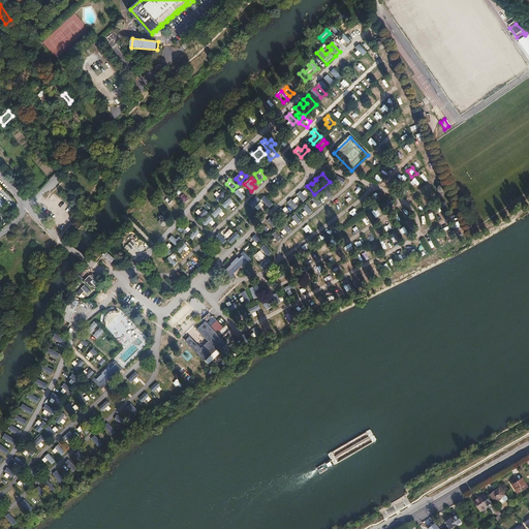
[(214,195),(220,201),(227,195),(221,188),(214,195)]
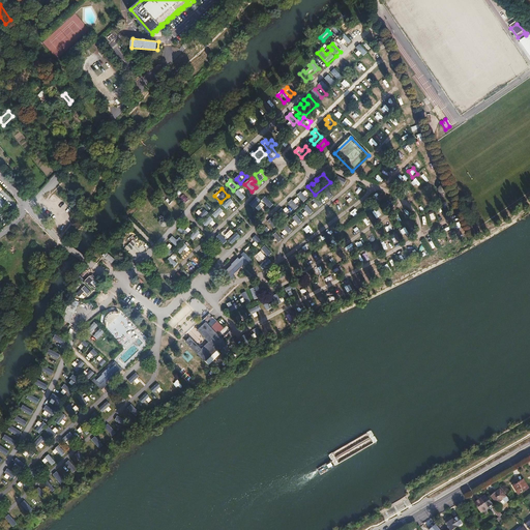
[(241,201),(247,197),(242,188),(236,193),(241,201)]
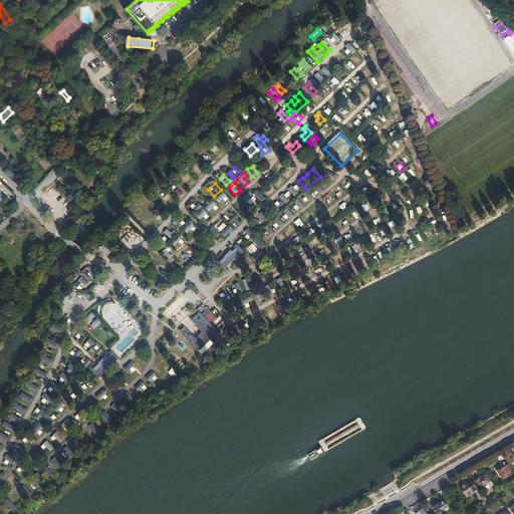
[(289,190),(294,196),(301,190),(296,184),(289,190)]
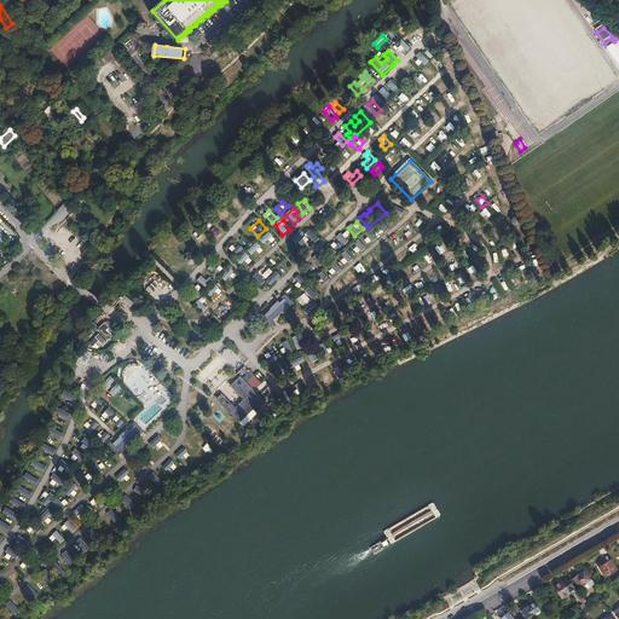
[(369,237),(365,239),(370,246),(389,229),(385,224),(375,232),(371,229),(366,233),(369,237)]
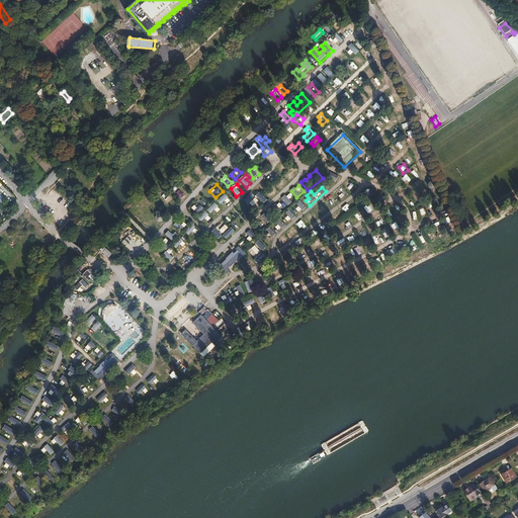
[(251,192),(245,199),(253,207),(260,200),(251,192)]
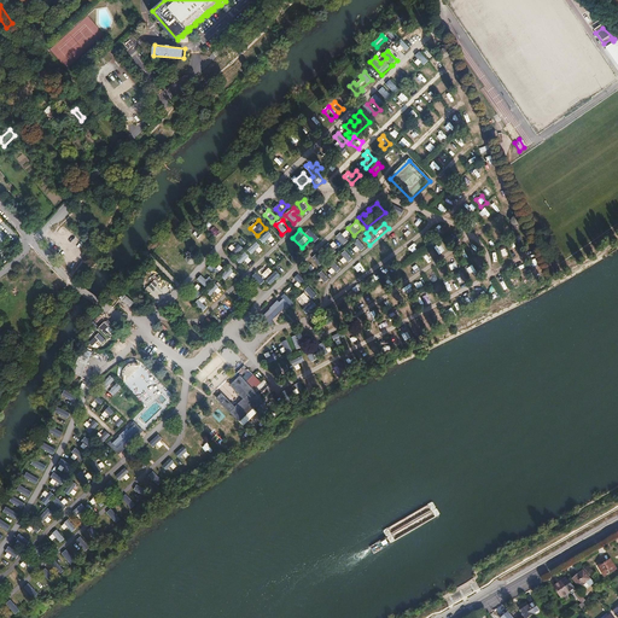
[(316,243),(320,238),(310,229),(305,234),(316,243)]
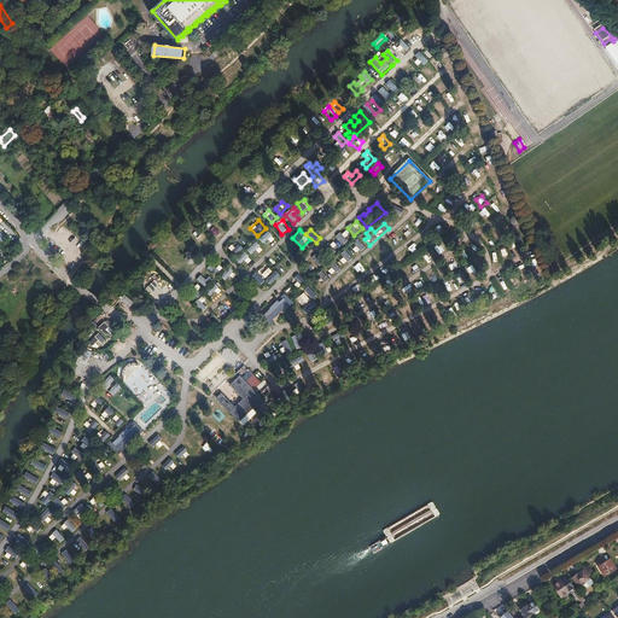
[(269,239),(273,243),(277,239),(269,231),(260,239),(264,244),(269,239)]
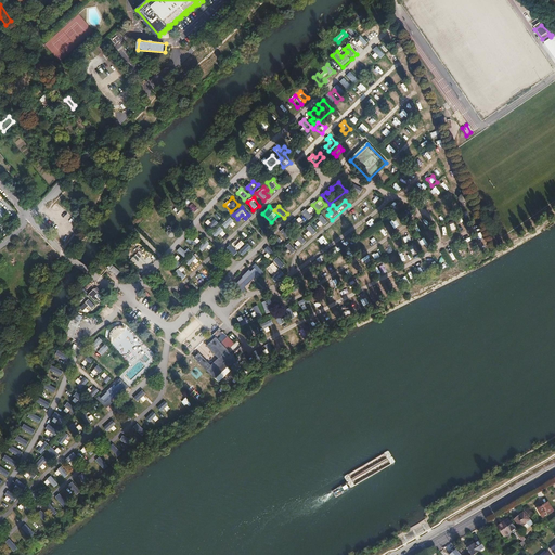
[(302,213),(309,220),(313,217),(307,208),(302,213)]
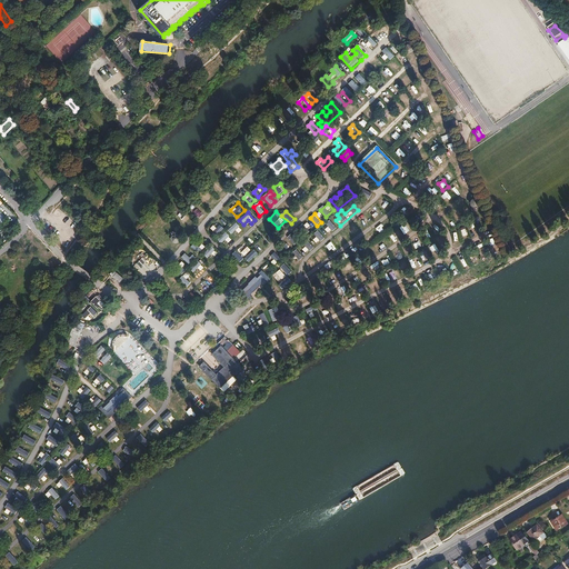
[(295,245),(312,228),(308,222),(289,239),(295,245)]
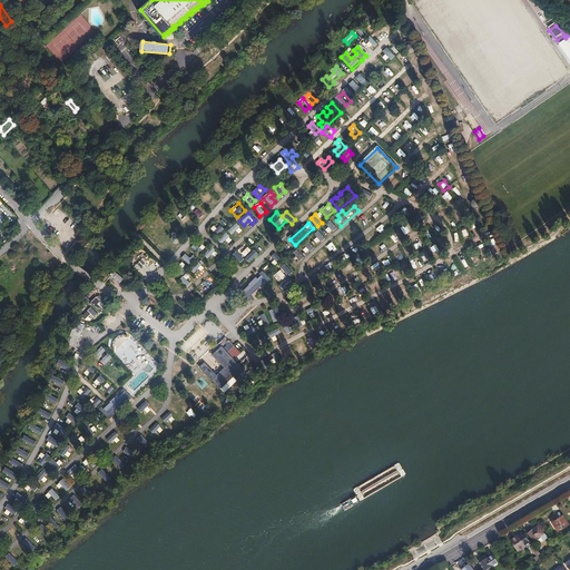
[(234,236),(242,229),(237,224),(229,229),(234,236)]
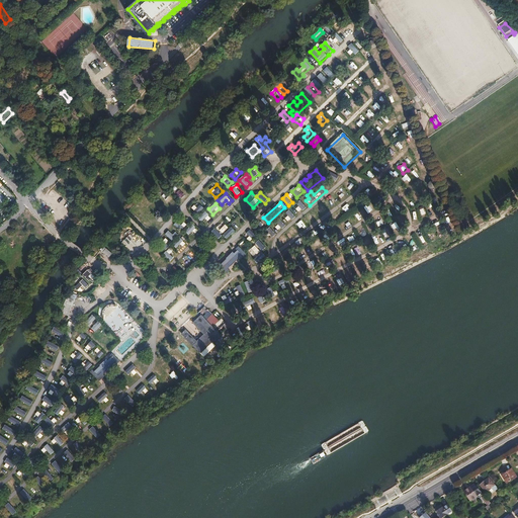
[(201,204),(197,207),(195,204),(191,208),(197,214),(204,208),(201,204)]
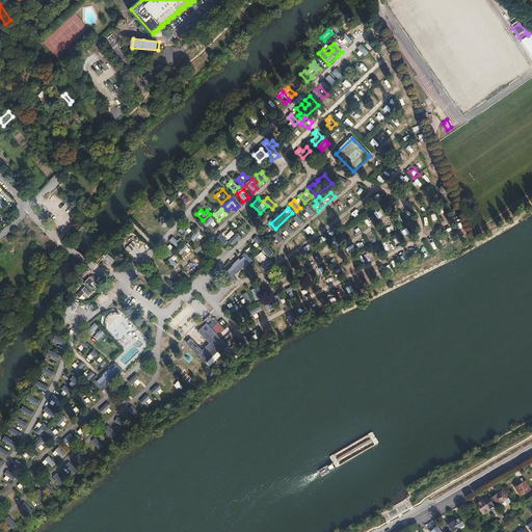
[(299,215),(294,219),(296,221),(293,223),(296,229),(304,222),(299,215)]
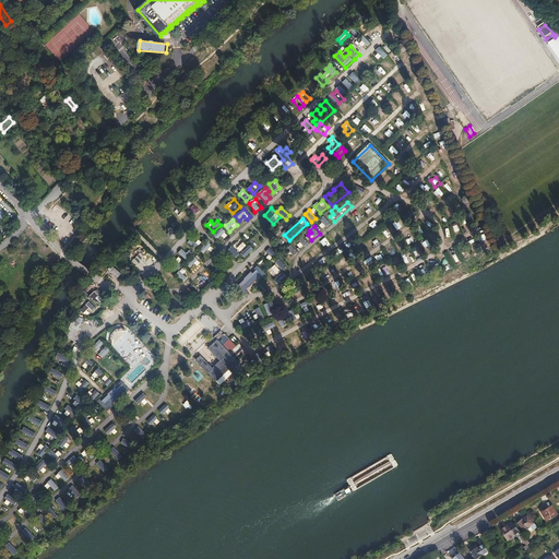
[(223,228),(214,235),(217,239),(223,236),(225,239),(228,236),(223,228)]
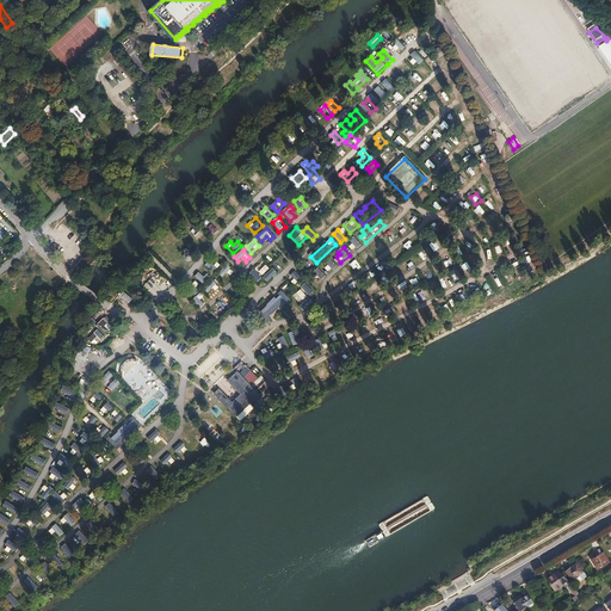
[(215,273),(221,265),(213,258),(207,265),(215,273)]
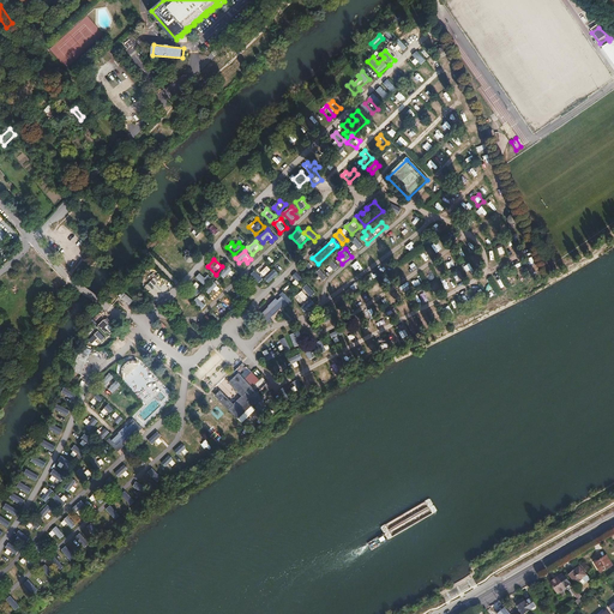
[(335,260),(326,266),(331,274),(339,268),(335,260)]
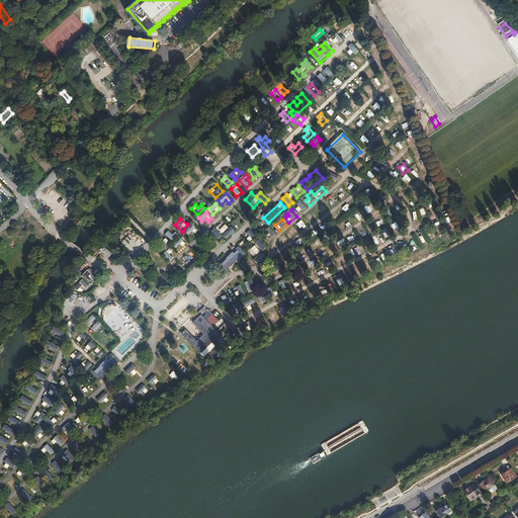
[(220,240),(224,235),(228,238),(234,232),(223,221),(211,232),(220,240)]
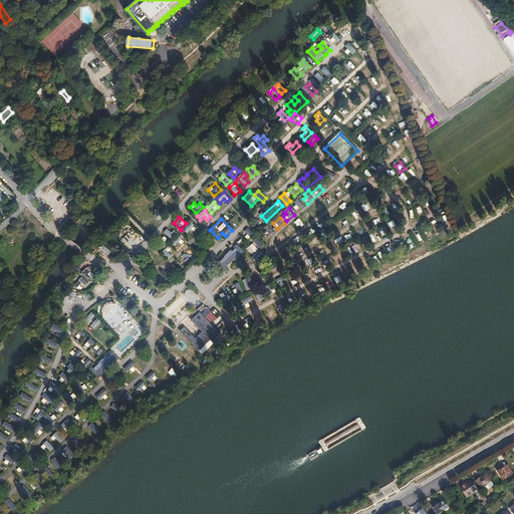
[(185,230),(188,233),(192,229),(195,232),(198,229),(191,223),(185,230)]
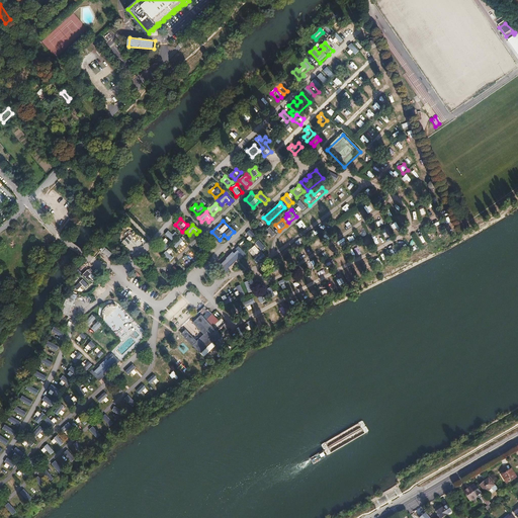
[(273,238),(277,234),(270,228),(267,231),(273,238)]
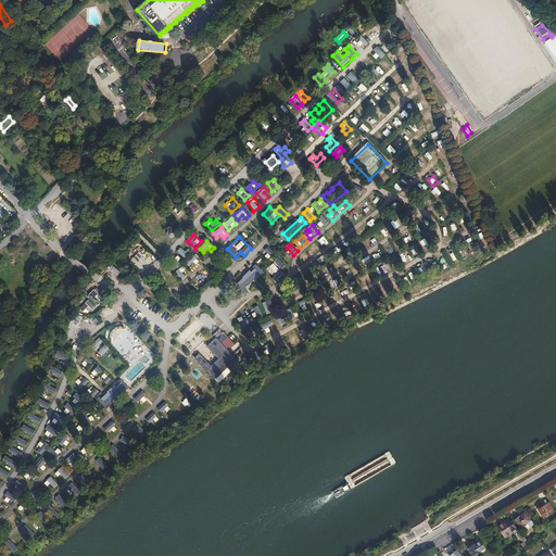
[(268,247),(265,250),(268,253),(265,256),(269,260),(276,253),(268,247)]
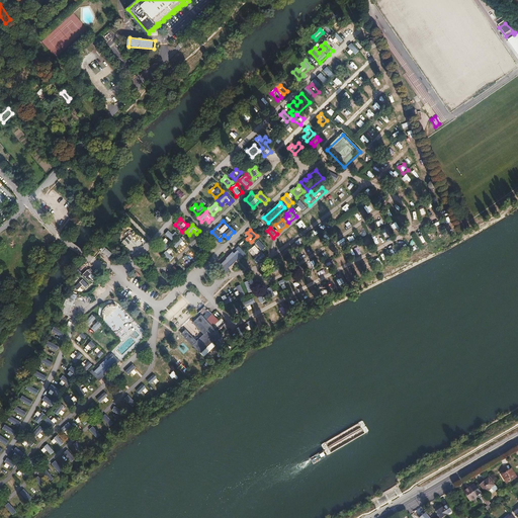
[(179,235),(176,232),(173,235),(169,231),(166,235),(173,242),(179,235)]
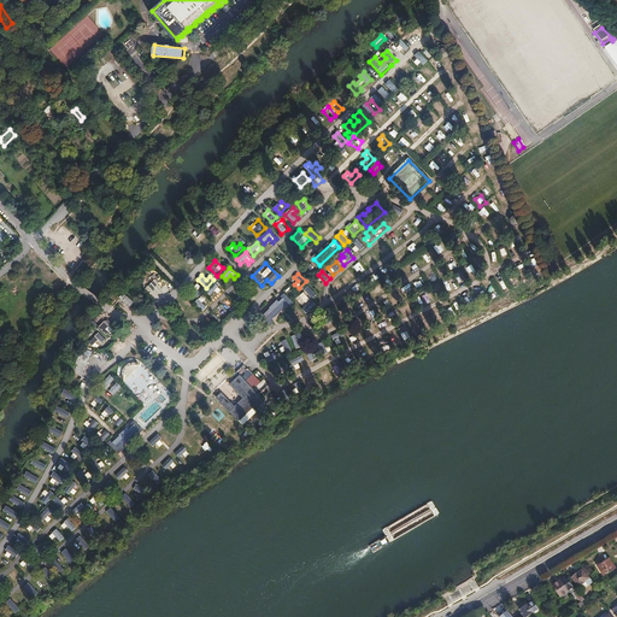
[(213,282),(206,292),(212,295),(215,292),(219,294),(223,289),(213,282)]
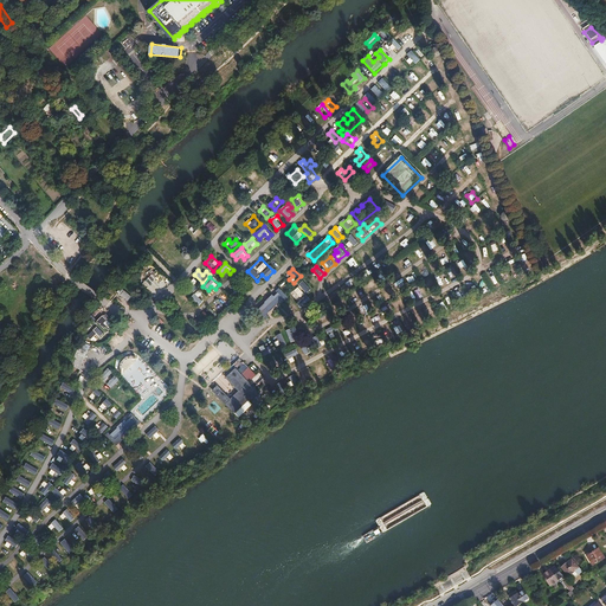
[(295,290),(302,298),(313,289),(304,281),(295,290)]
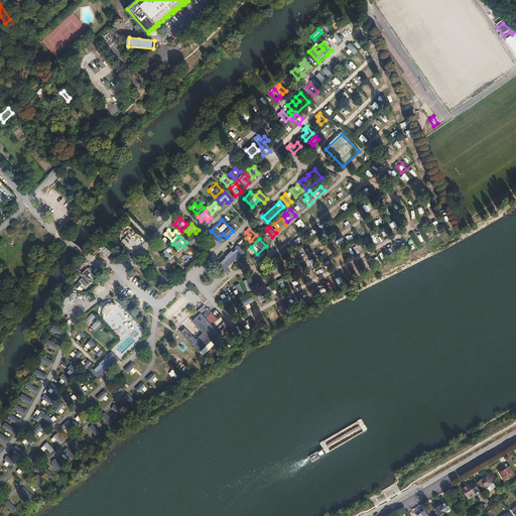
[(110,256),(113,252),(106,248),(104,252),(110,256)]
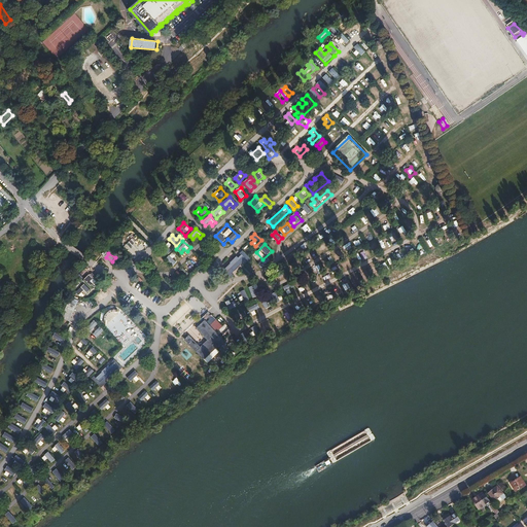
[(173,258),(176,256),(173,253),(167,259),(174,267),(178,262),(173,258)]
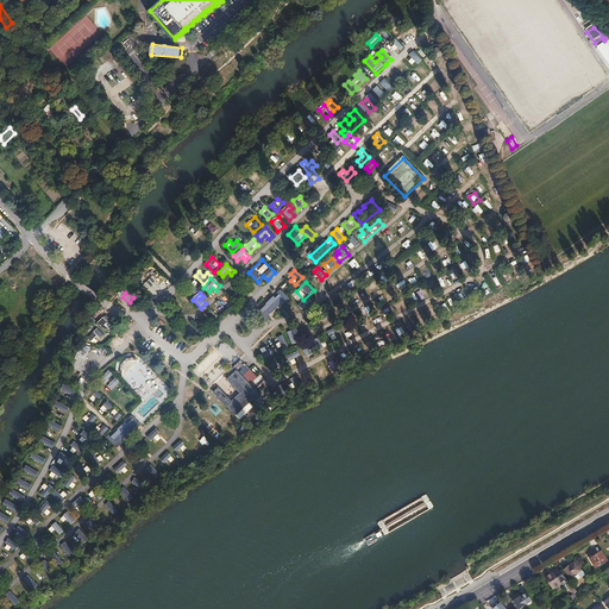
[(265,305),(259,312),(264,316),(268,313),(270,314),(277,307),(277,306),(283,300),(278,295),(275,299),(272,296),(265,305)]
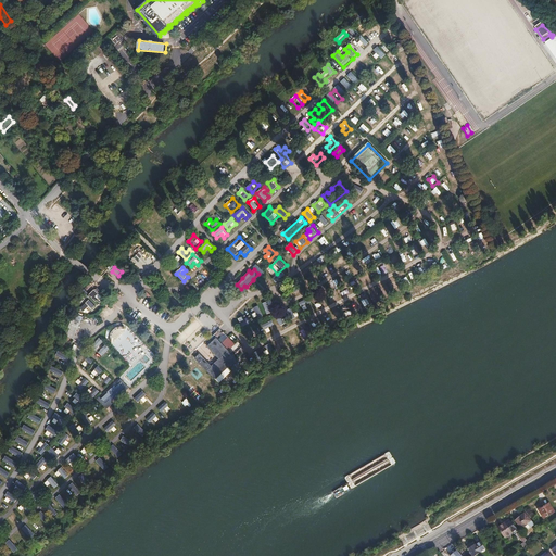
[(280,270),(275,280),(280,283),(286,274),(280,270)]
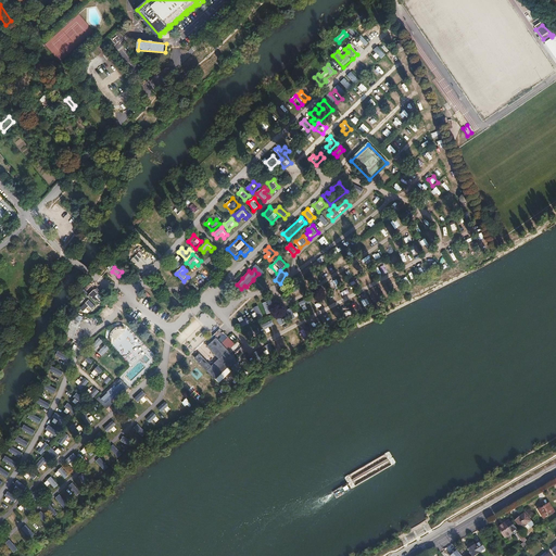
[(93,291),(89,295),(96,301),(97,300),(100,302),(102,299),(93,291)]
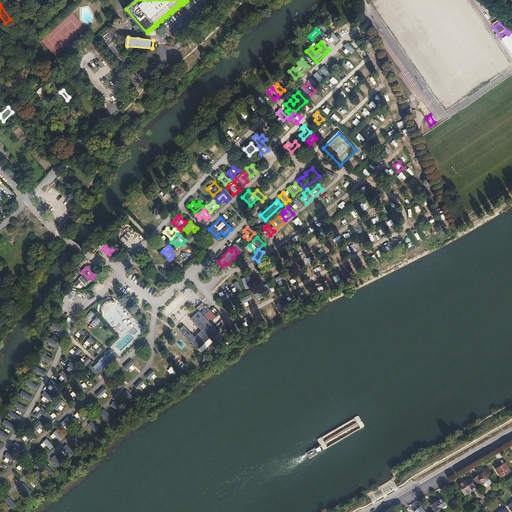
[(250,276),(242,279),(246,290),(254,286),(250,276)]
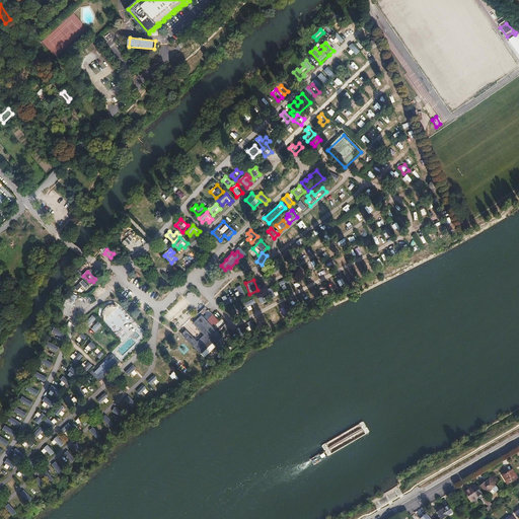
[(238,292),(236,293),(238,298),(246,294),(241,285),(236,288),(238,292)]
